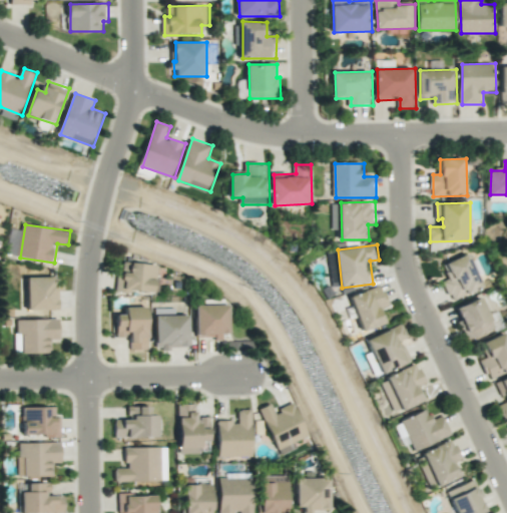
[(446,265),(452,279),(446,282),(454,302),(485,288),(471,253),(446,265)]
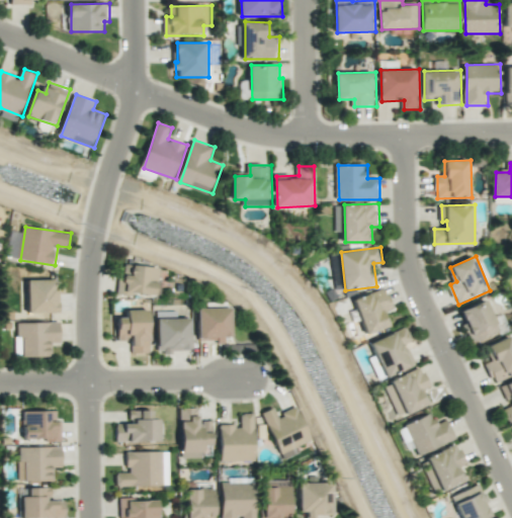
[(121,276),(120,293),(164,296),(165,282),(160,282),(161,267),(128,265),(128,276),(121,276)]
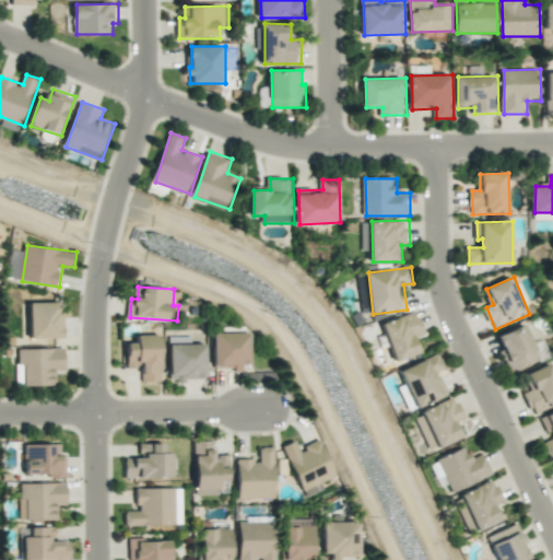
[(66,302),(32,302),(33,338),(66,338),(66,302)]
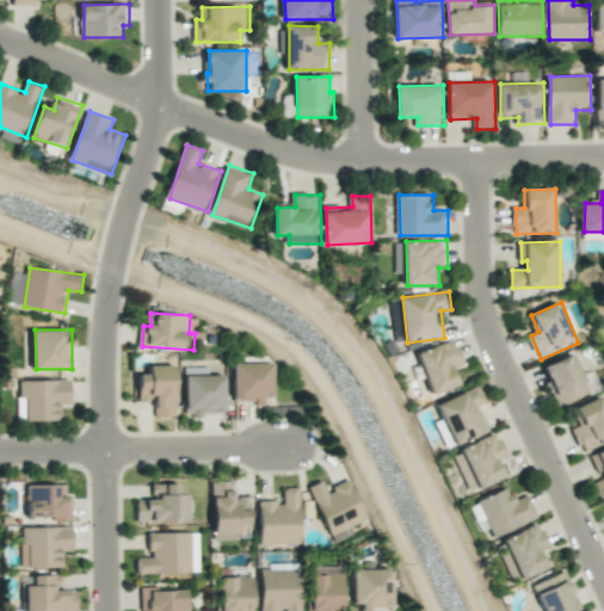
[(433,394),(463,386),(458,368),(466,365),(458,340),(421,352),(433,394)]
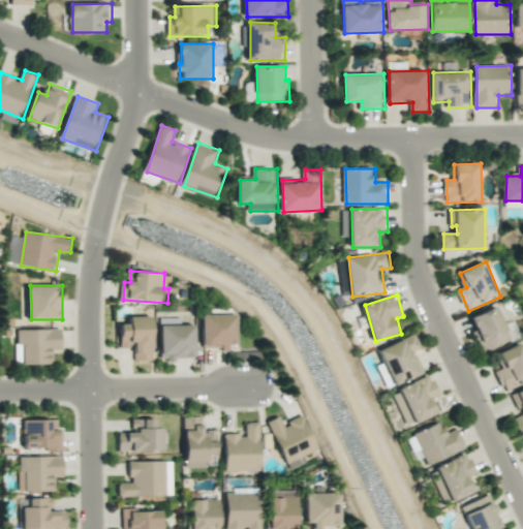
[(513,340),(501,307),(473,316),(479,331),(478,331),(484,350),(513,340)]
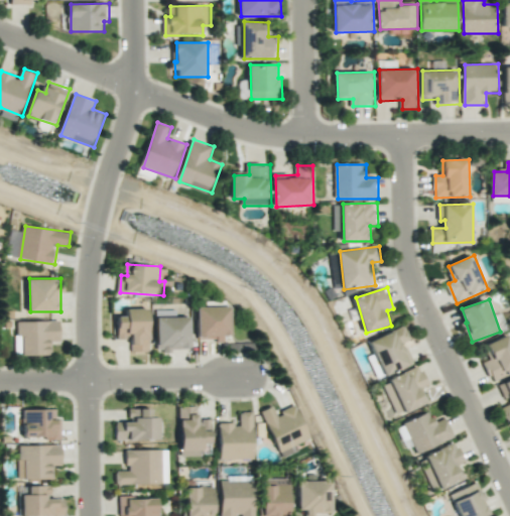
[(234,335),(234,306),(201,307),(201,341),(227,340),(227,336),(234,335)]
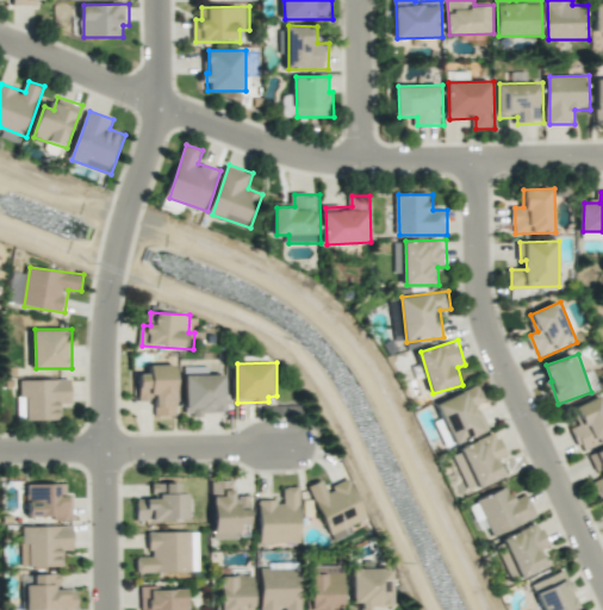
[(143,402),(159,402),(159,417),(180,416),(179,365),(153,366),(153,374),(142,374),(143,402)]
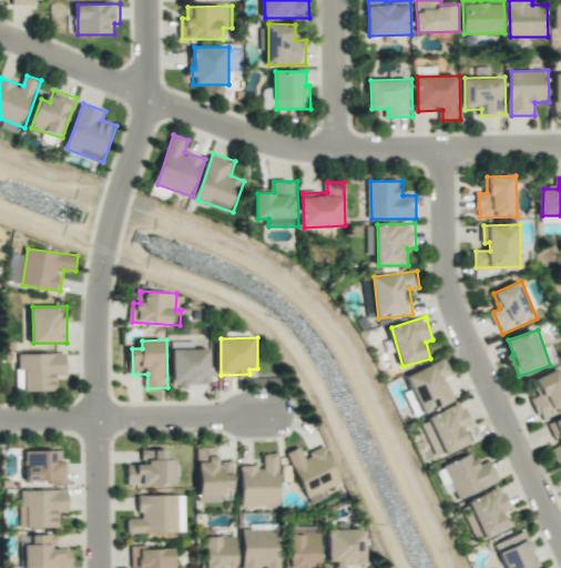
[(211,348),(175,350),(176,386),(213,385),(211,348)]
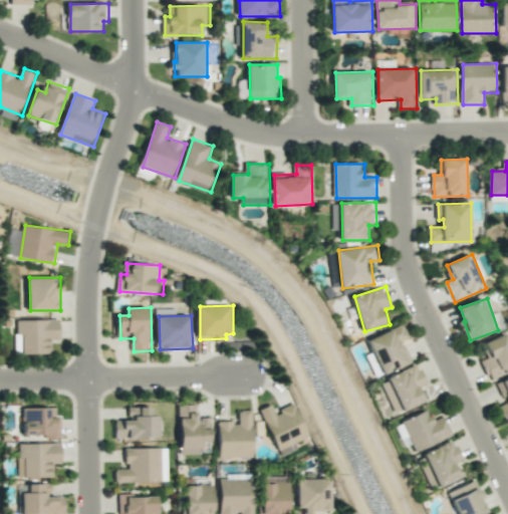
[(18,320),(19,354),(54,354),(53,340),(62,340),(62,319),(18,320)]
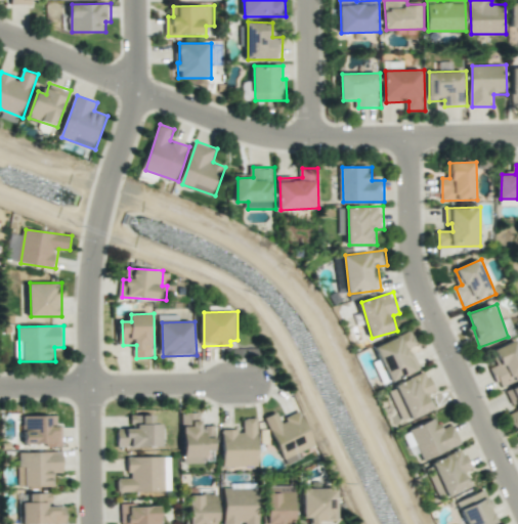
[(378,346),(392,382),(423,369),(415,350),(421,347),(415,332),(378,346)]
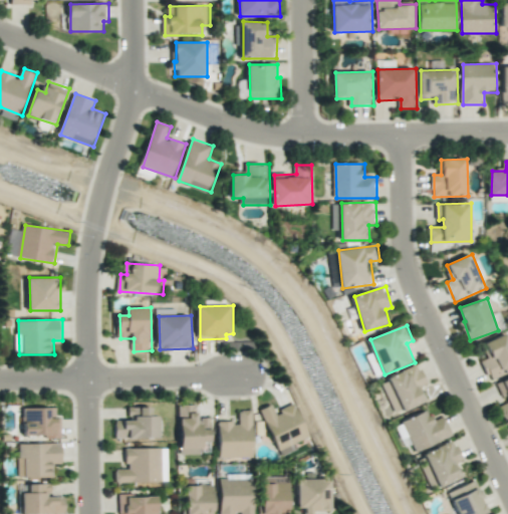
[(486,360),(492,379),(507,373),(507,335),(484,343),(490,359),(486,360)]
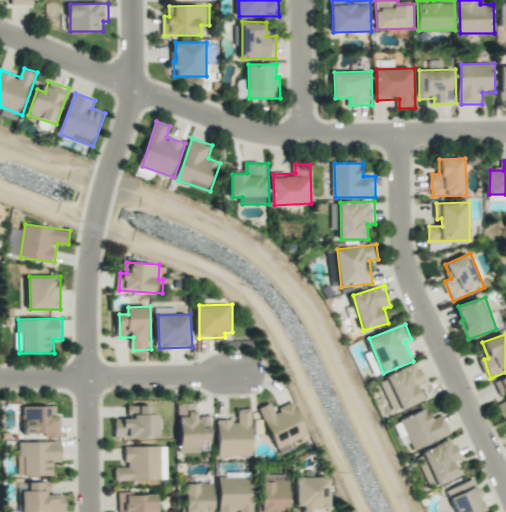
[(382,380),(396,413),(428,399),(421,385),(427,382),(419,363),(382,380)]
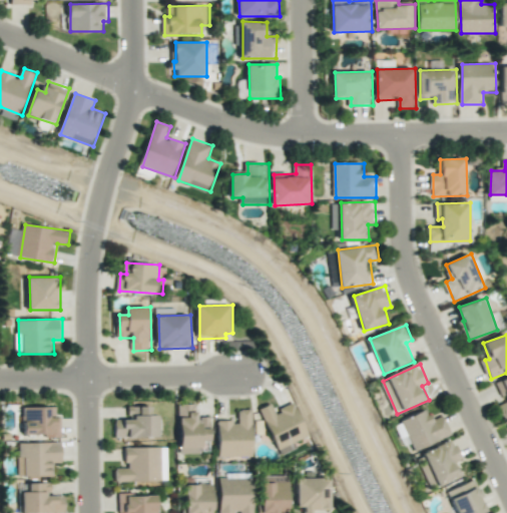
[(199,404),(181,405),(182,453),(213,453),(212,417),(199,418),(199,404)]
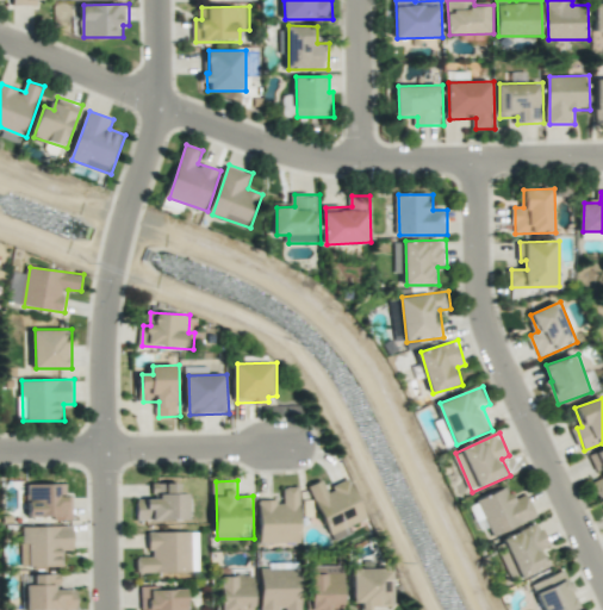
[(356,534),(354,526),(370,520),(354,480),(330,490),(327,480),(314,485),(335,542),(356,534)]
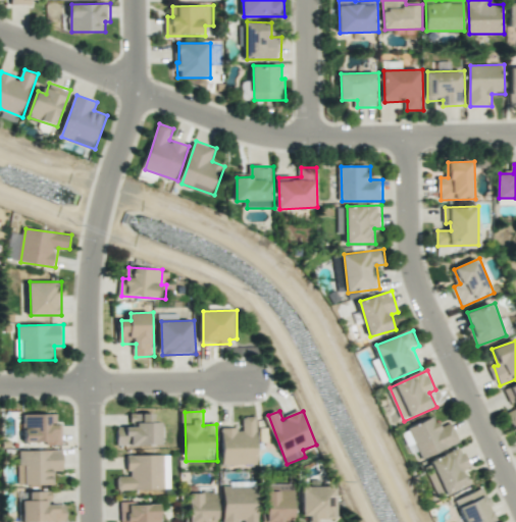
[(163,422),(157,422),(156,413),(133,414),(133,427),(120,427),(120,446),(164,445),(163,422)]
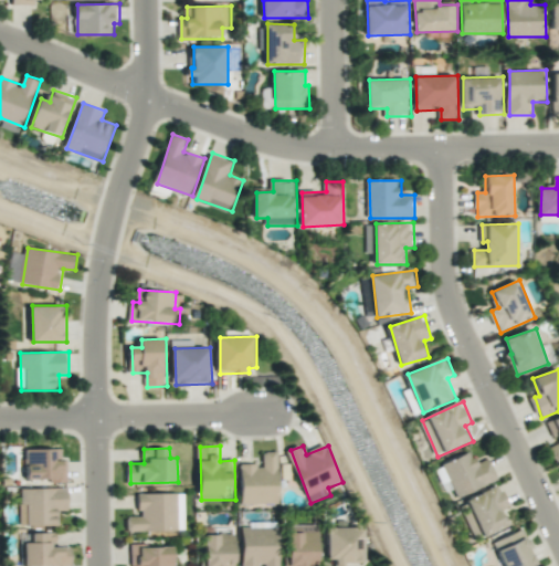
[(29,450),(29,481),(71,481),(70,460),(65,460),(64,449),(29,450)]
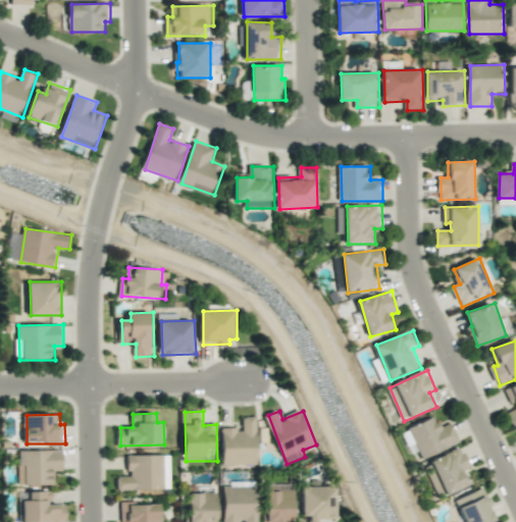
[(411,427),(425,460),(463,442),(454,423),(443,427),(437,416),(411,427)]
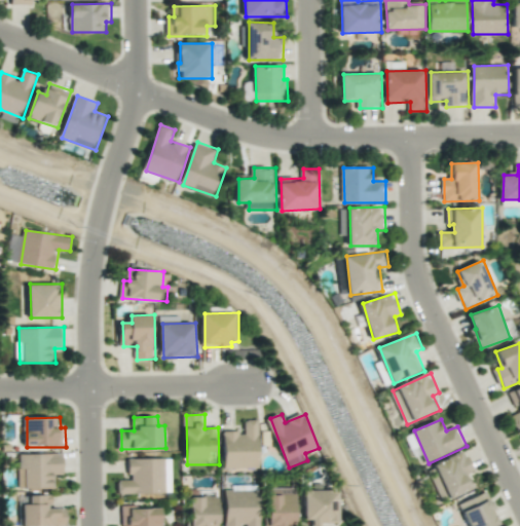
[(226,433),(227,468),(262,468),(261,420),(247,420),(247,431),(226,433)]
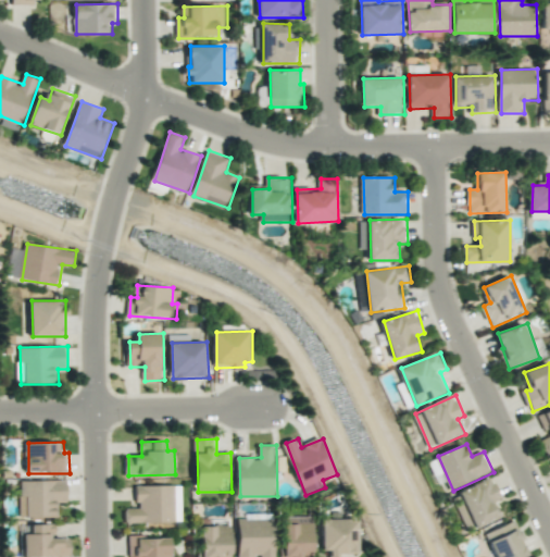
[(455,495),(471,532),(504,518),(498,502),(503,499),(496,479),(455,495)]
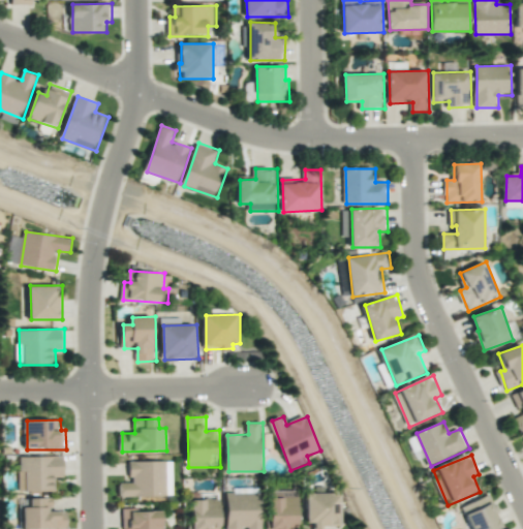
[(23,492),(58,491),(58,477),(66,477),(66,456),(22,457),(23,492)]
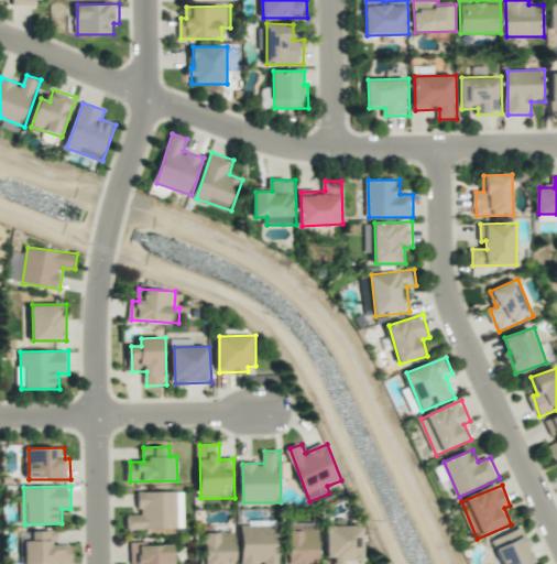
[(141,492),(141,514),(129,516),(130,530),(181,529),(179,491),(141,492)]
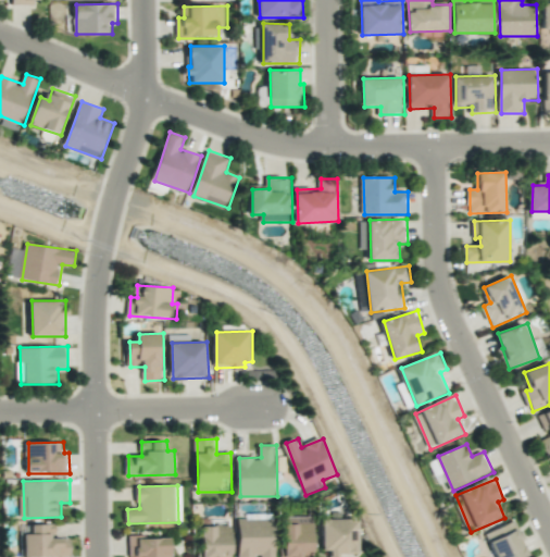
[(285,556),(305,556),(307,556),(316,556),(315,517),(285,517),(285,556)]
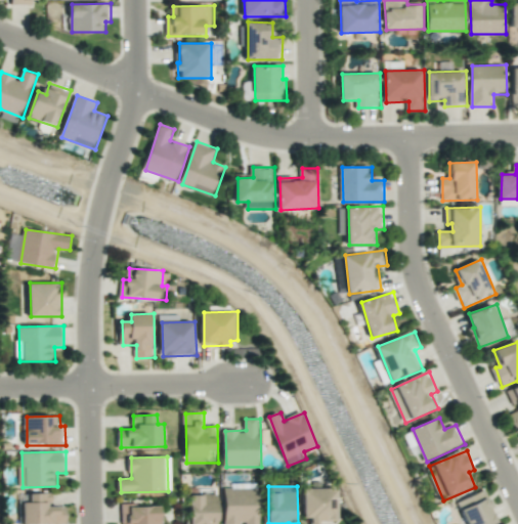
[(226,489),(226,523),(261,523),(261,488),(226,489)]
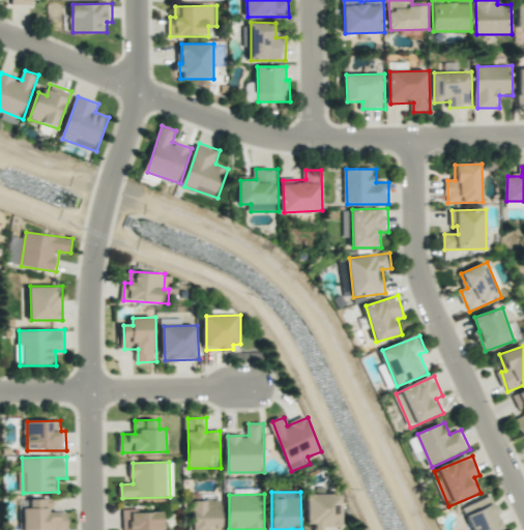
[(345,528),(344,494),(310,495),(310,528),(345,528)]
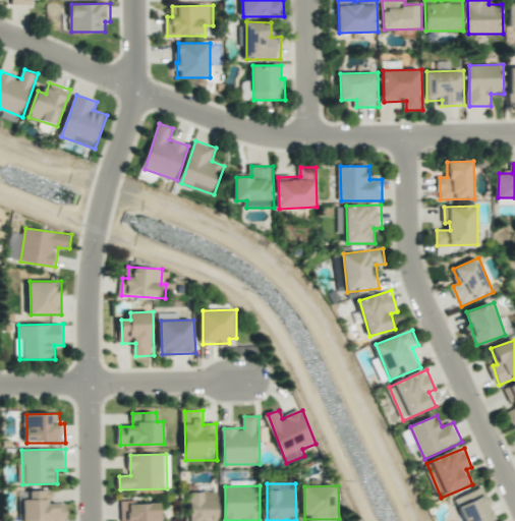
[(458,499),(467,520),(493,520),(497,519),(492,507),(494,506),(485,486),(458,499)]
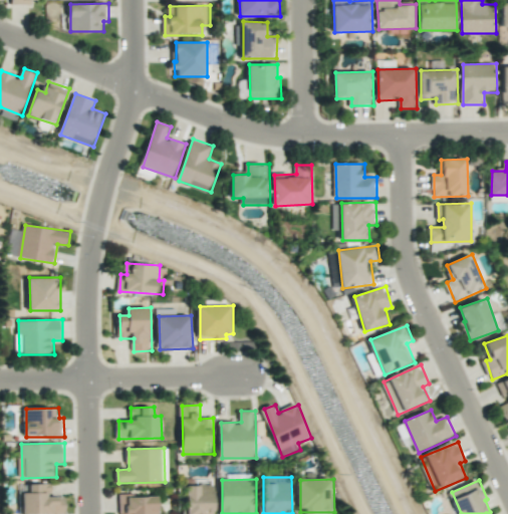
[(31,484),(31,493),(24,493),(24,513),(67,513),(67,496),(54,497),(53,484),(31,484)]
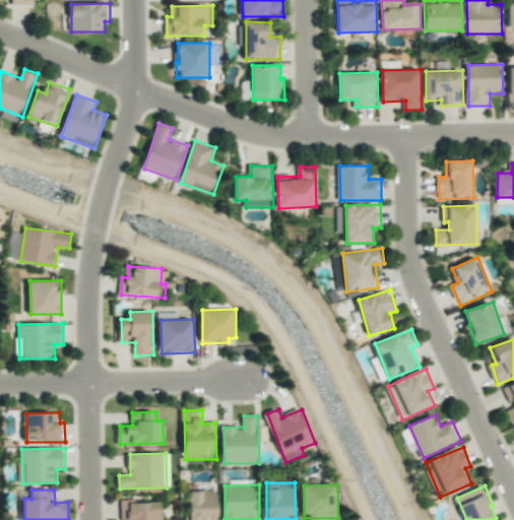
[(217,519),(217,491),(190,492),(190,519),(217,519)]
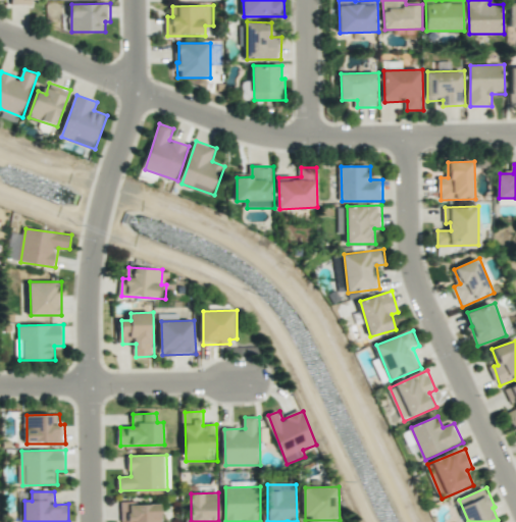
[(129,521),(162,521),(162,503),(123,504),(124,521),(129,521)]
